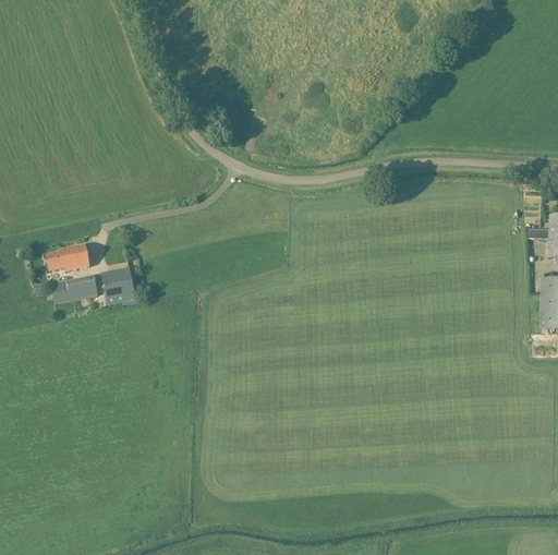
[(549,229),(529,229),(529,238),(548,239),(548,256),(557,256),(557,215),(549,215),(549,227),(549,229)]
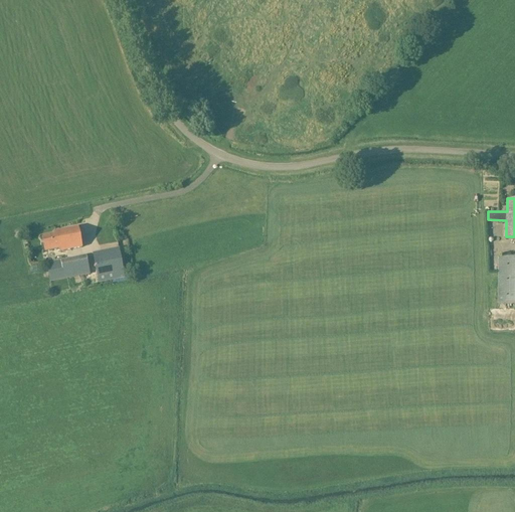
[(60,249),(81,245),(77,224),(54,229),(55,231),(41,234),(44,250),(59,247),(60,249)]
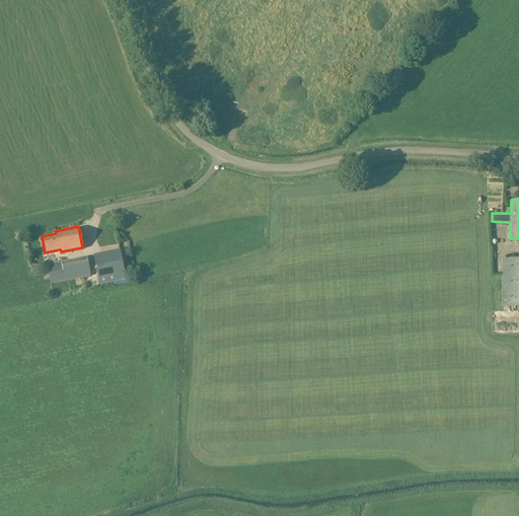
[(120,247),(93,252),(98,283),(126,278),(120,247)]
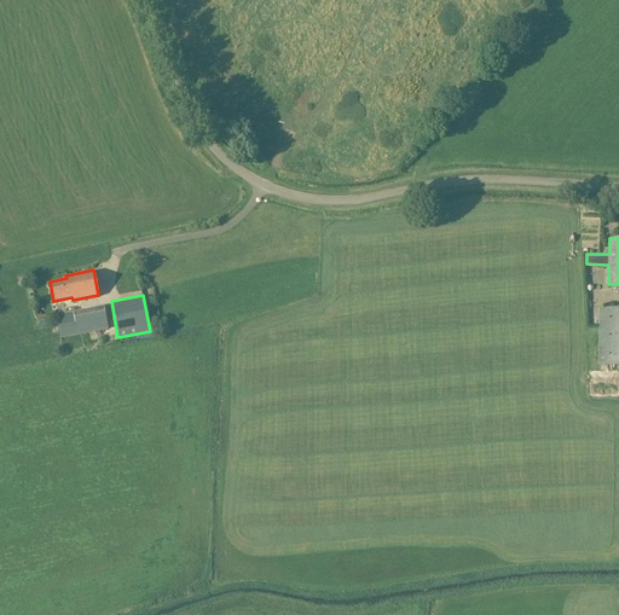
[(104,303),(56,313),(57,321),(59,336),(108,326),(104,303)]
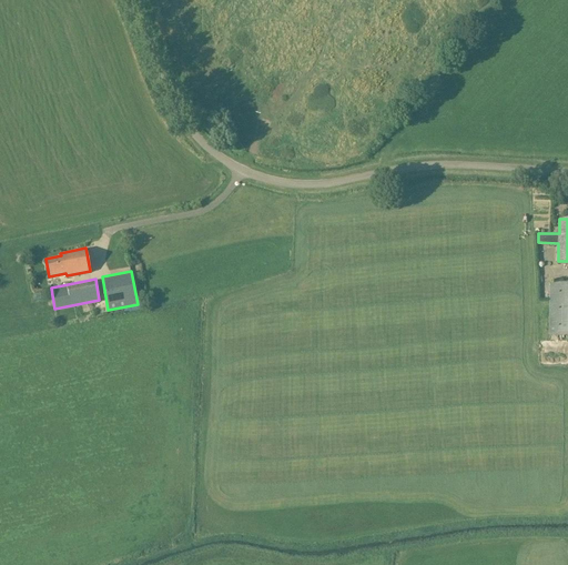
[(567,281),(549,281),(549,298),(548,333),(567,333),(567,281)]
